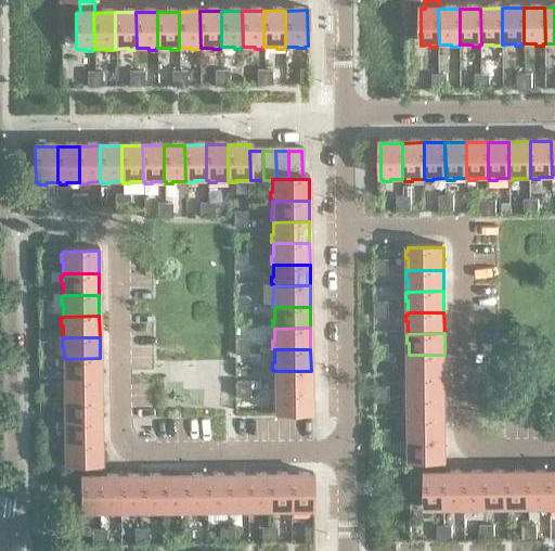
[(444,376),(444,355),(409,355),(409,357),(407,357),(407,364),(409,364),(409,376),(444,376)]
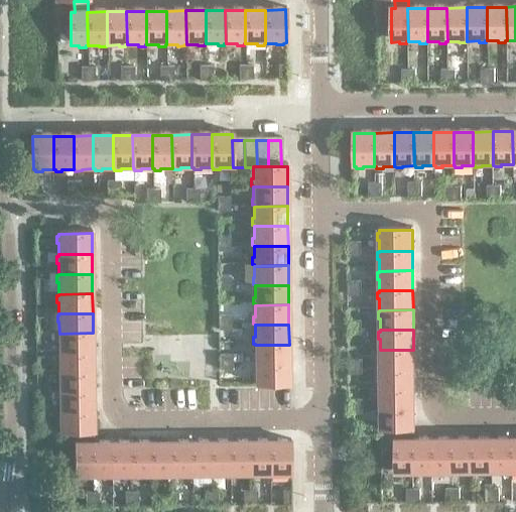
[(93,353),(93,333),(59,334),(59,335),(57,335),(57,342),(59,342),(59,353),(93,353)]
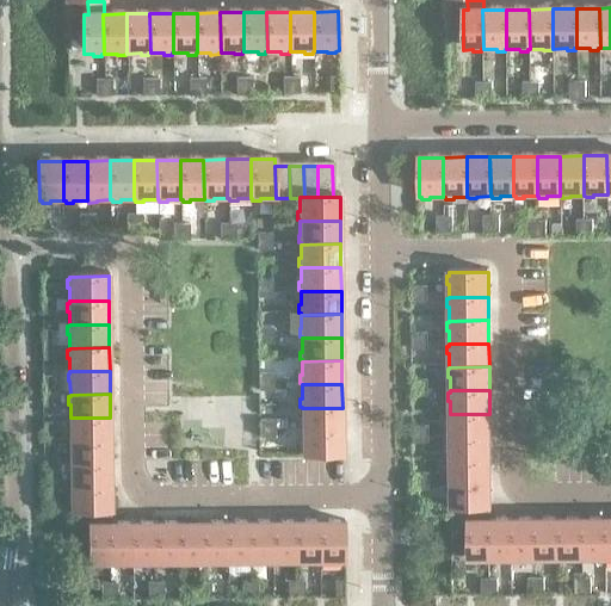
[(343,431),(343,408),(302,408),(302,421),(301,421),(301,430),(302,430),(303,432),(343,431)]
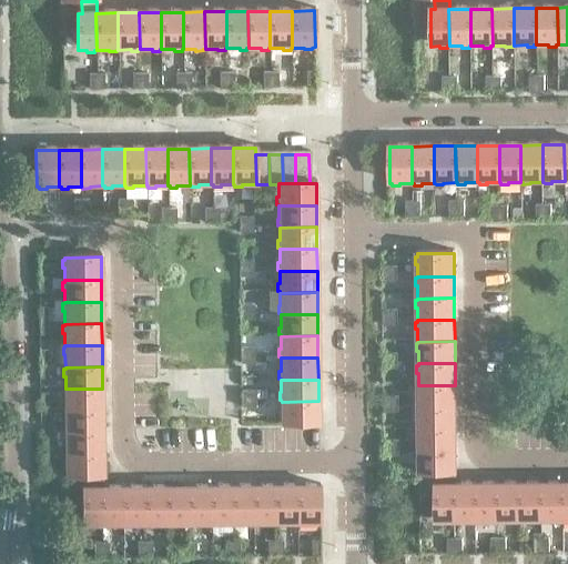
[(455,406),(455,385),(418,385),(418,386),(416,386),(416,394),(418,394),(418,408),(455,406)]
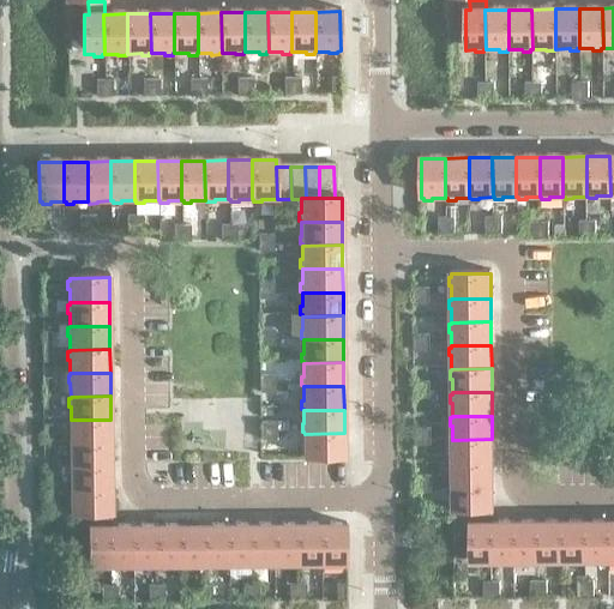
[(110,444),(110,420),(71,420),(71,422),(68,422),(68,430),(71,430),(71,444),(110,444)]
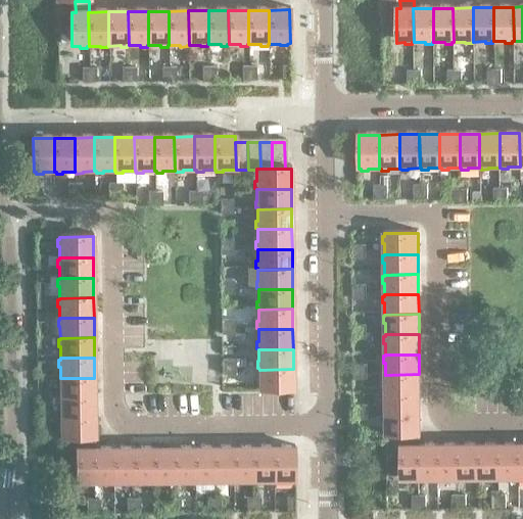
[(293,390),(293,369),(259,370),(259,381),(257,381),(257,388),(259,388),(259,390),(293,390)]
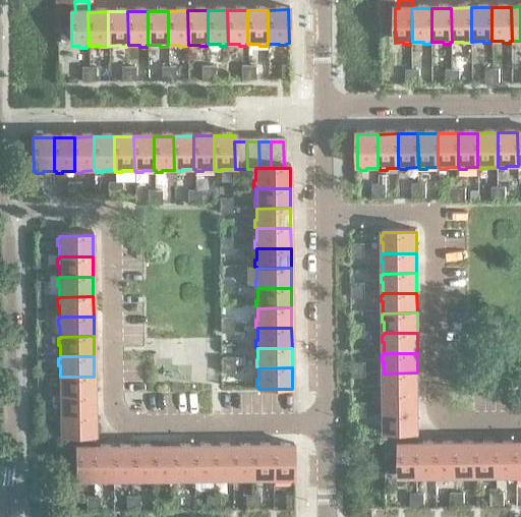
[(417,393),(417,372),(384,374),(384,375),(382,375),(382,382),(384,382),(384,393),(417,393)]
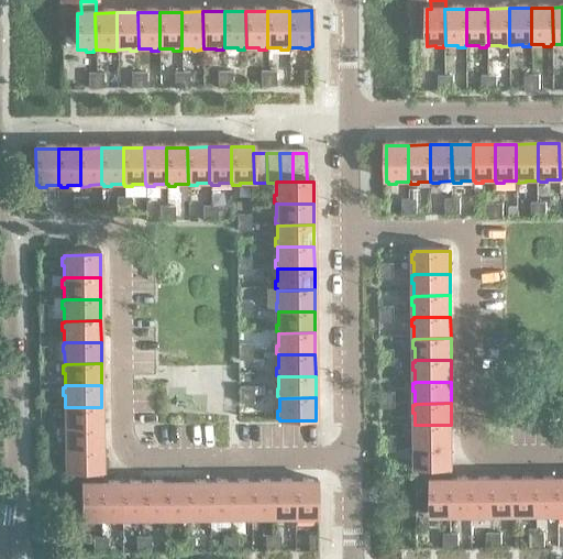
[(101,428),(101,407),(65,407),(65,408),(63,408),(63,416),(65,416),(65,429),(101,428)]
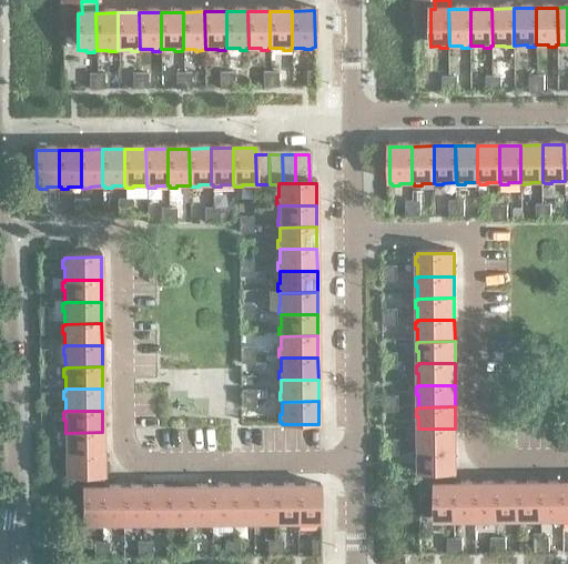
[(456,450),(455,429),(418,429),(418,431),(416,431),(417,437),(418,437),(418,451),(456,450)]
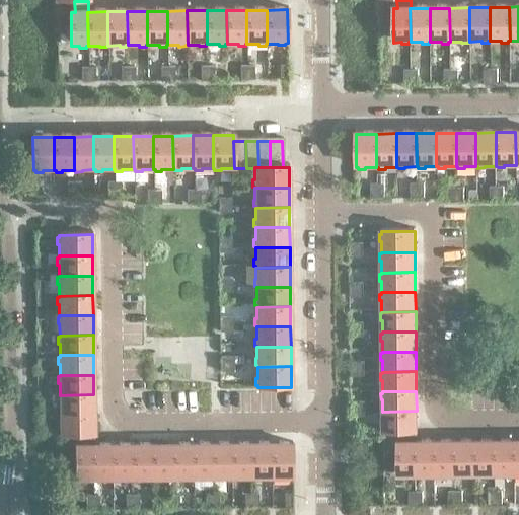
[(94,415),(93,394),(60,395),(60,396),(58,396),(58,403),(60,403),(60,415),(94,415)]
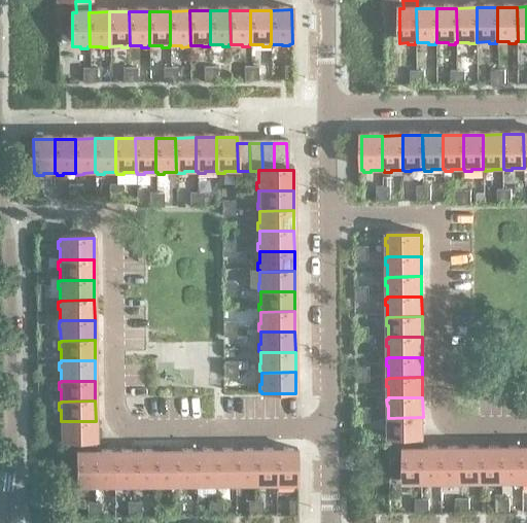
[(423,439),(423,417),(388,418),(388,419),(387,419),(387,426),(389,426),(389,439),(408,439),(421,439),(423,439)]
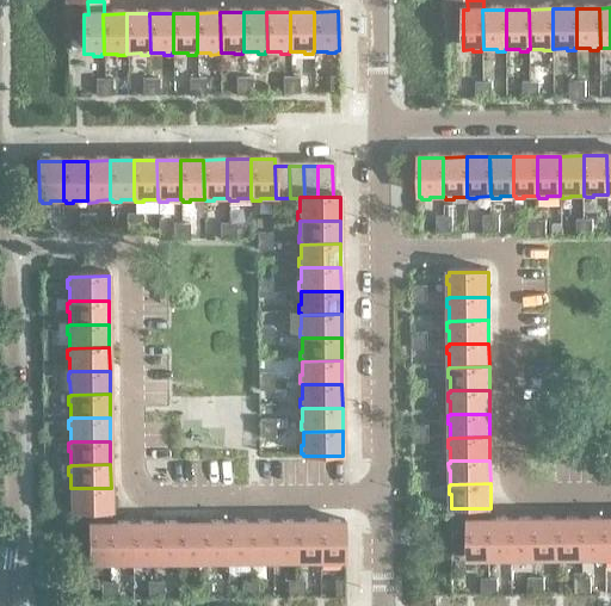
[(111,512),(111,488),(71,488),(71,490),(69,490),(69,498),(71,498),(72,513),(93,512),(109,512),(111,512)]
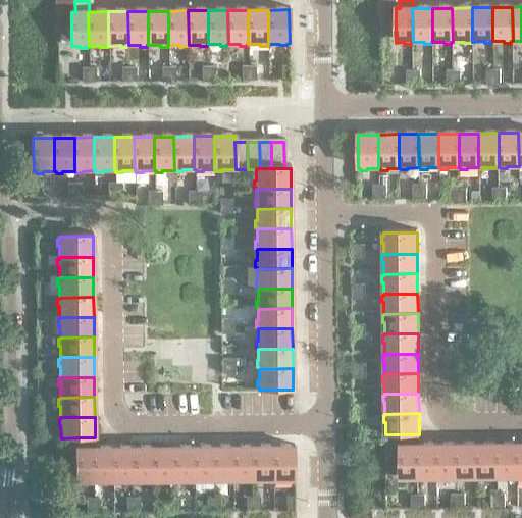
[(417,479),(417,446),(418,446),(417,434),(404,434),(404,446),(400,446),(401,479),(409,479),(409,481),(416,481),(416,479),(417,479)]
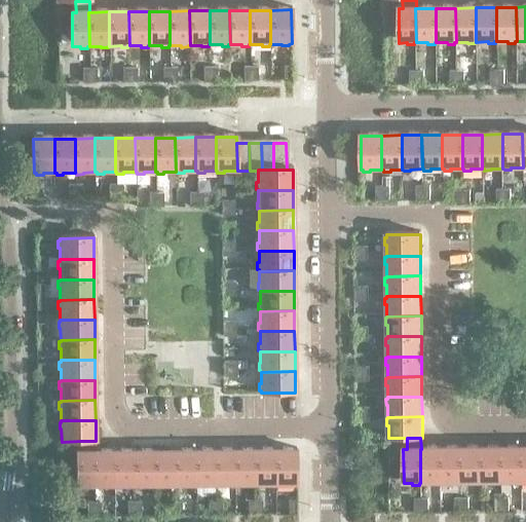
[(94,487),(94,452),(95,452),(94,441),(80,441),(80,452),(76,453),(77,487),(85,487),(85,489),(92,488),(92,487),(94,487)]
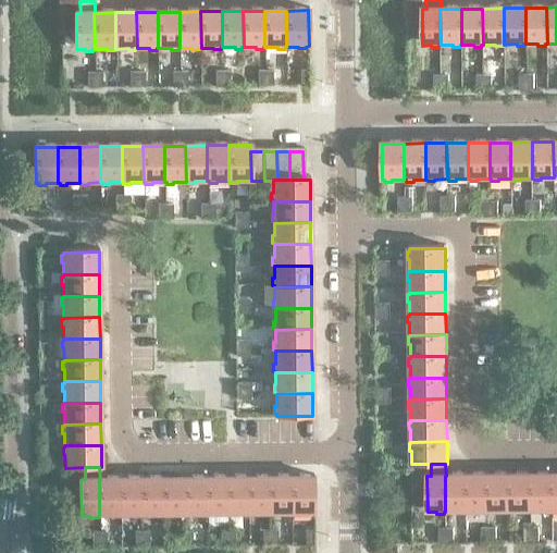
[(509,512),(508,475),(487,476),(487,512),(500,512),(500,513),(507,513),(507,512),(509,512)]
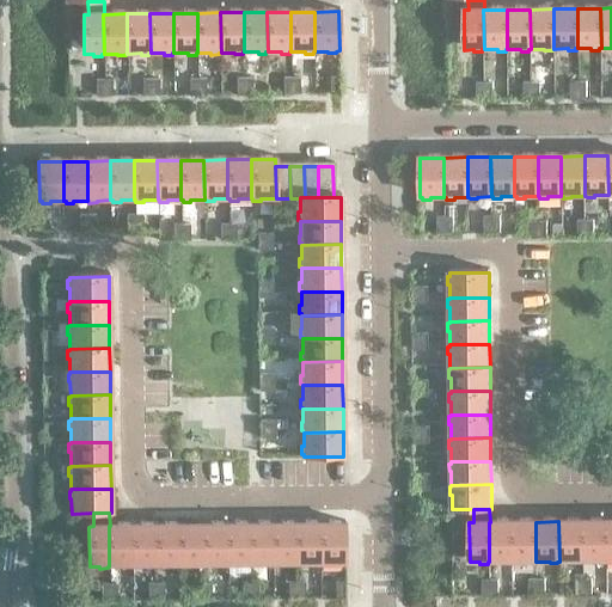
[(582,560),(582,521),(558,521),(560,562),(573,560),(573,563),(581,563),(581,560),(582,560)]
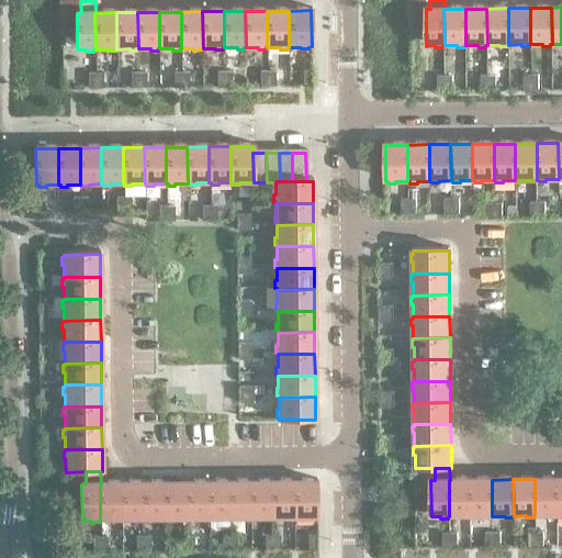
[(557,515),(557,479),(535,479),(535,515),(548,515),(548,517),(555,517),(555,515),(557,515)]
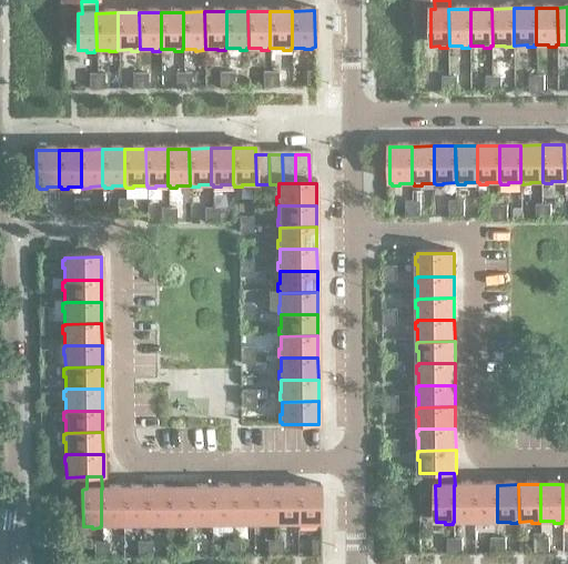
[(475,485),(455,485),(454,485),(454,522),(466,522),(466,524),(474,524),(474,522),(476,522),(475,485)]
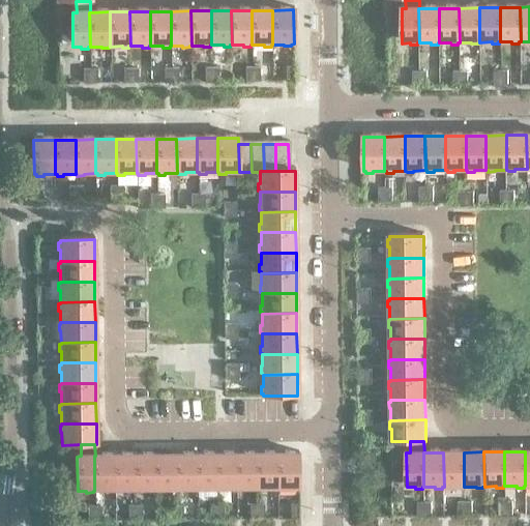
[(464,487),(464,453),(443,453),(444,487),(455,487),(455,489),(463,489),(463,487),(464,487)]
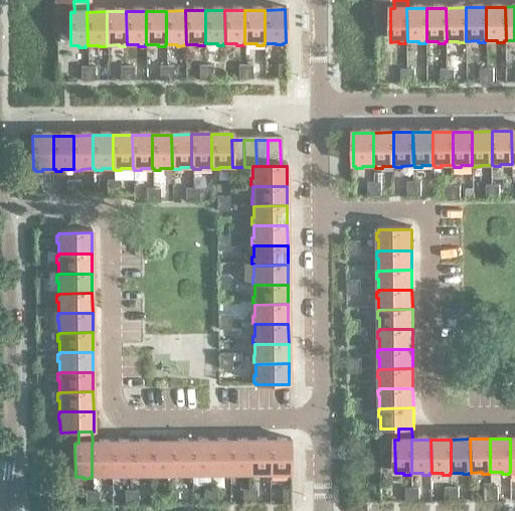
[(290,474),(290,441),(269,442),(269,475),(281,475),(281,476),(288,476),(287,475),(290,474)]
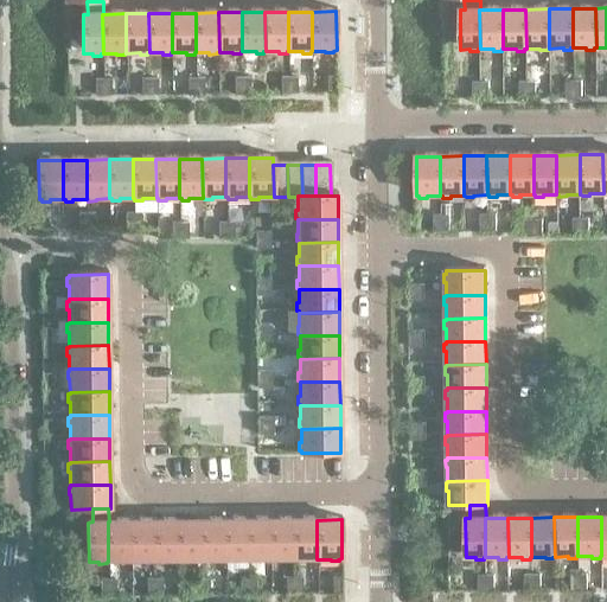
[(224,561),(224,520),(200,522),(200,561),(215,561),(215,562),(223,562),(222,561),(224,561)]
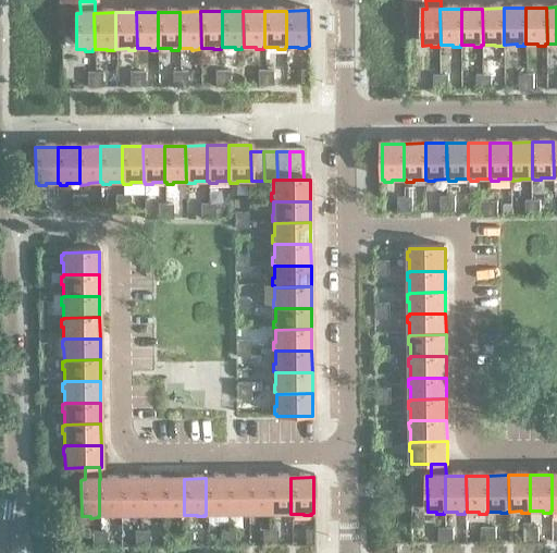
[(227,514),(226,478),(206,478),(206,515),(218,514),(218,516),(225,516),(225,514),(227,514)]
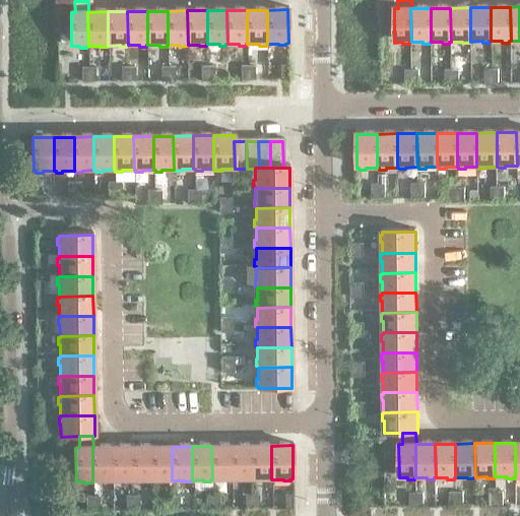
[(232,479),(232,446),(211,446),(212,479),(223,479),(223,481),(231,481),(231,479),(232,479)]
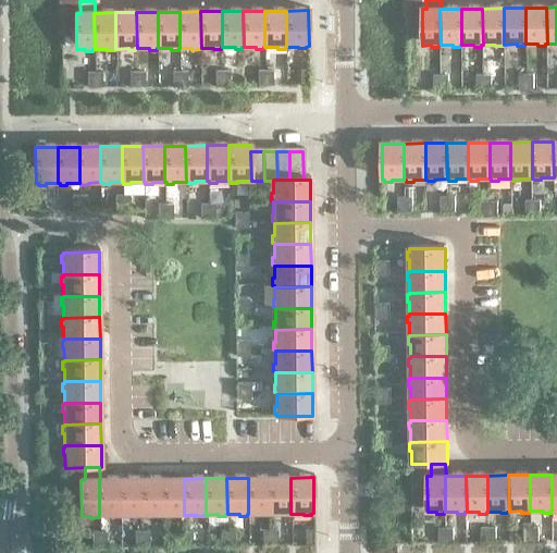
[(270,514),(269,478),(248,478),(248,514),(260,514),(261,516),(268,516),(268,514),(270,514)]
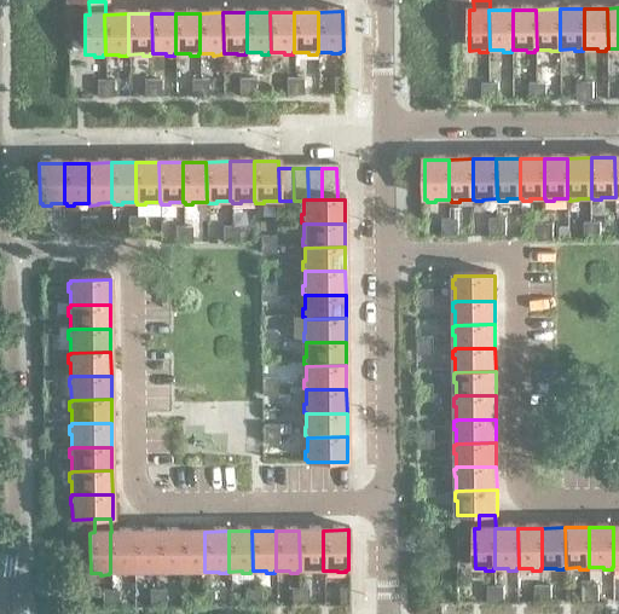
[(323,571),(323,531),(299,531),(300,571),(313,571),(313,573),(322,573),(322,571),(323,571)]
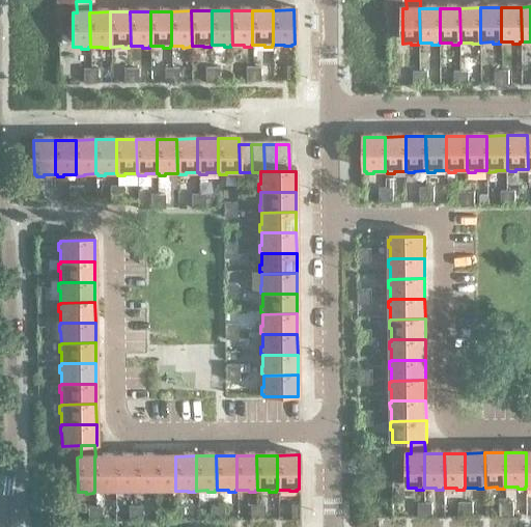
[(114,456),(95,456),(94,456),(94,492),(106,491),(106,493),(113,493),(113,491),(115,491),(114,456)]
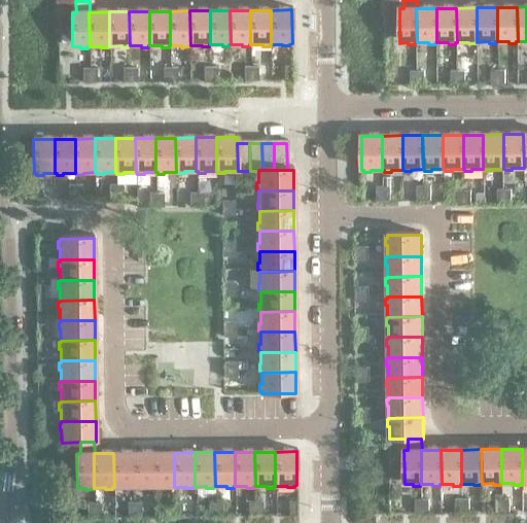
[(134,487),(134,453),(113,453),(114,487),(126,487),(126,489),(133,489),(133,487),(134,487)]
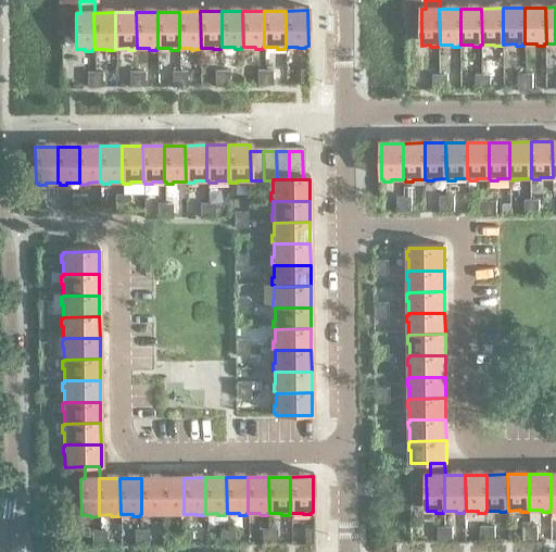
[(163,514),(162,478),(141,478),(141,514),(153,514),(154,516),(161,516),(161,514),(163,514)]
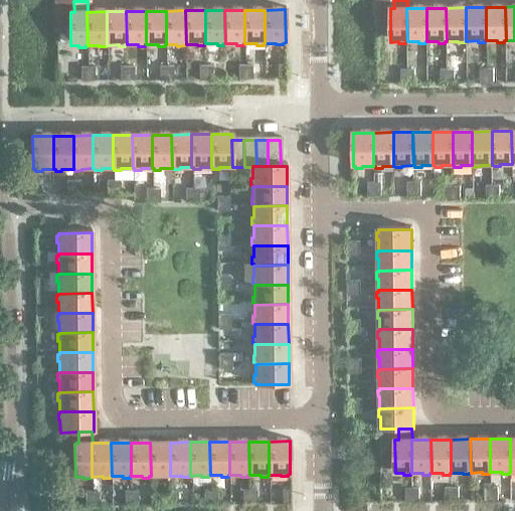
[(170,476),(170,443),(150,443),(151,476),(162,476),(162,478),(169,478),(169,476),(170,476)]
